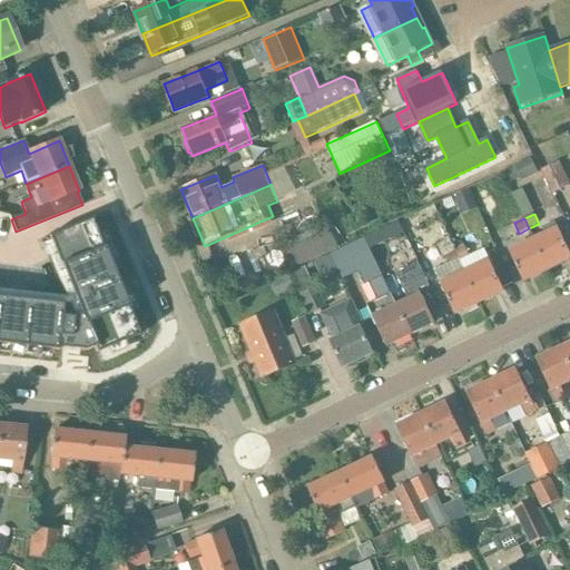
[(0,297),(0,344),(10,346),(40,350),(58,352),(58,349),(61,349),(79,351),(84,351),(94,347),(96,353),(108,349),(126,341),(139,335),(130,313),(124,296),(109,263),(98,235),(91,219),(71,227),(48,236),(80,316),(72,320),(72,318),(61,317),(62,305),(0,297)]
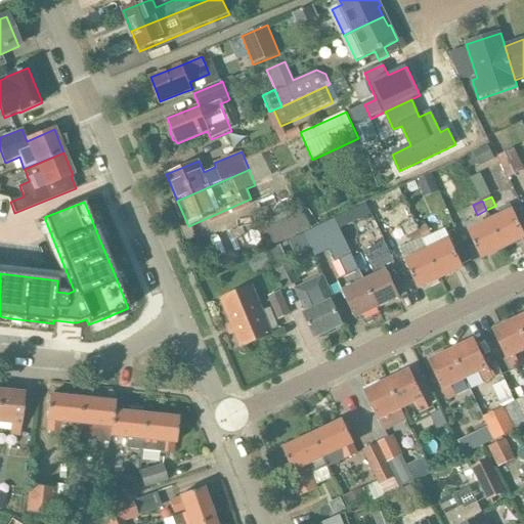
[(503,215),(491,221),(504,248),(523,237),(523,232),(513,210),(511,205),(499,210),(503,215)]
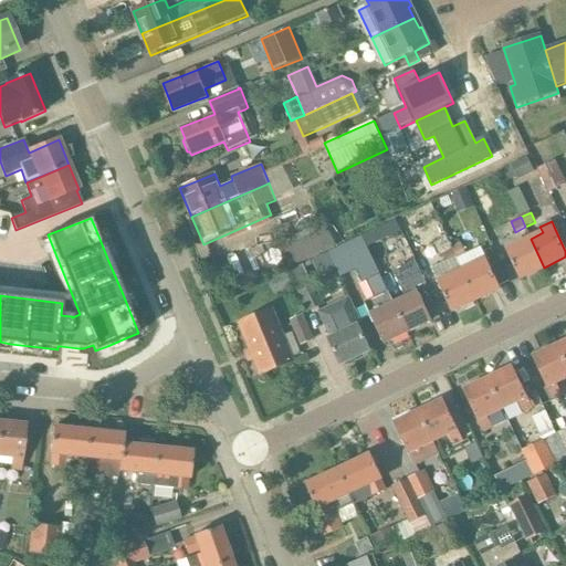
[(336,245),(325,222),(280,245),(291,268),(336,245)]
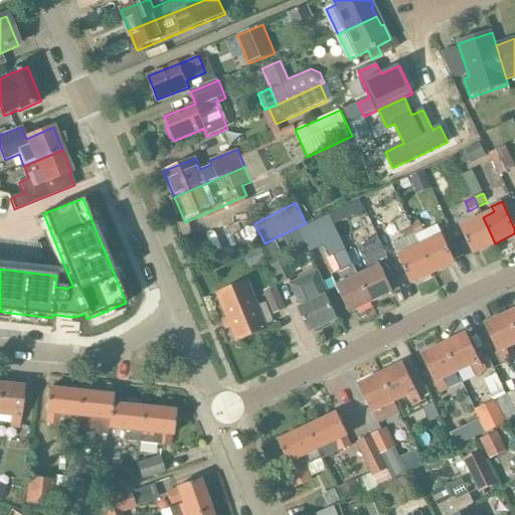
[(371,303),(358,276),(329,215),(299,229),(311,251),(324,245),(329,256),(333,254),(341,272),(331,276),(337,286),(349,313),(371,303)]
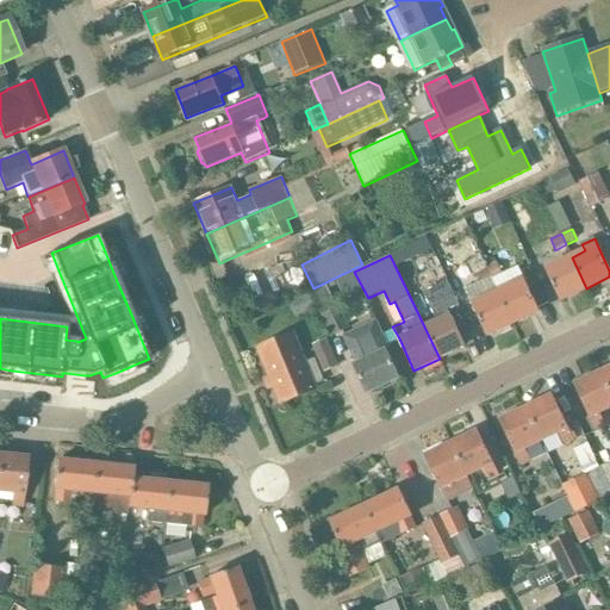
[(586,288),(572,257),(546,269),(560,300),(586,288)]
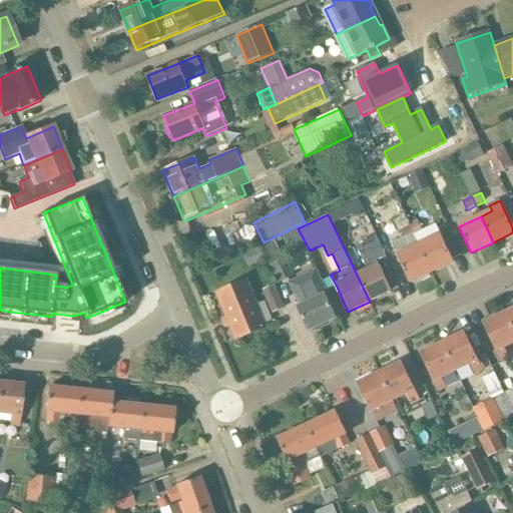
[(410,226),(414,235),(423,231),(419,222),(410,226)]
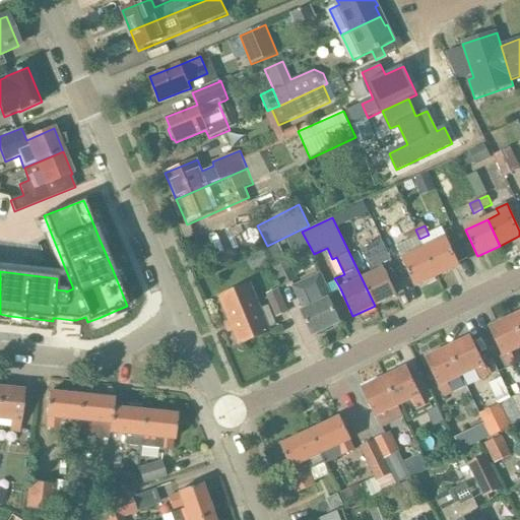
[(410,243),(397,249),(402,259),(415,286),(437,275),(425,249),(419,239),(415,230),(406,234),(410,243)]
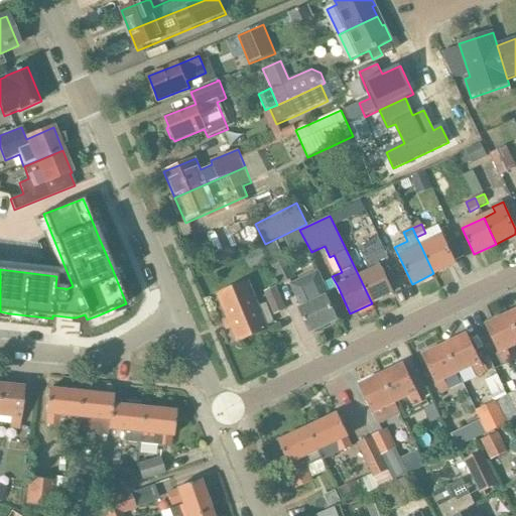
[(421,247),(433,273),(456,263),(442,237),(421,247)]
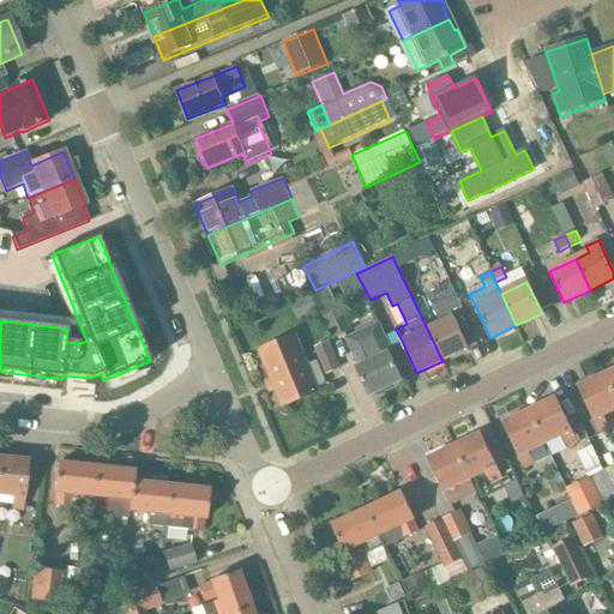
[(427,329),(443,361),(469,348),(453,317),(451,312),(462,307),(451,283),(427,295),(439,323),(427,329)]
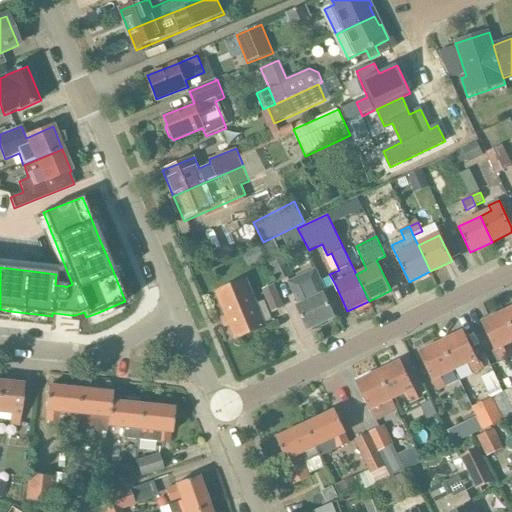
[(279,282),(294,275),(286,256),(283,258),(275,240),(262,246),(279,282)]
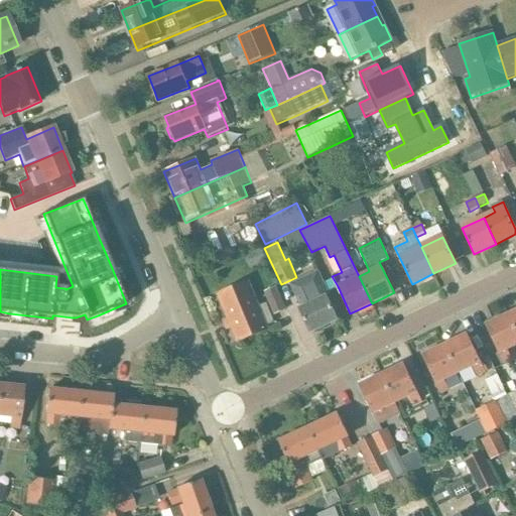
[(304,277),(292,283),(302,306),(299,308),(310,332),(337,319),(326,296),(315,301),(304,277)]
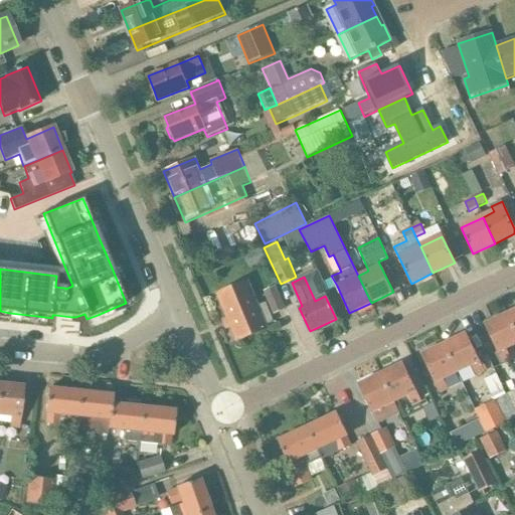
[(268,328),(247,281),(217,294),(237,341),(268,328)]
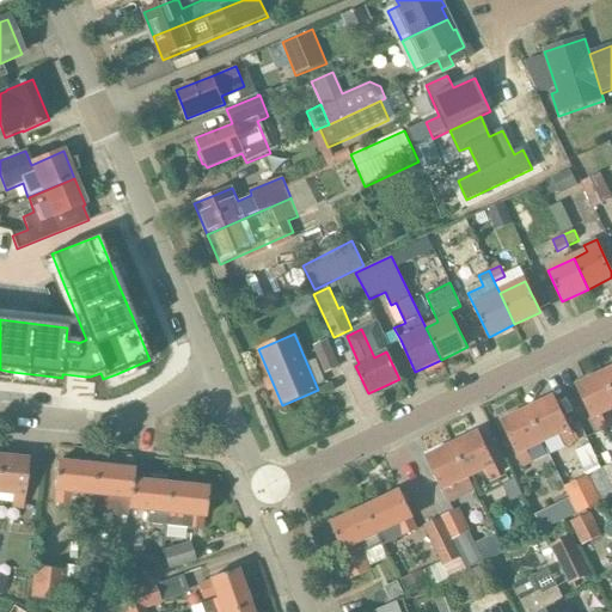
[(317,348),(324,371),(337,366),(330,344),(317,348)]
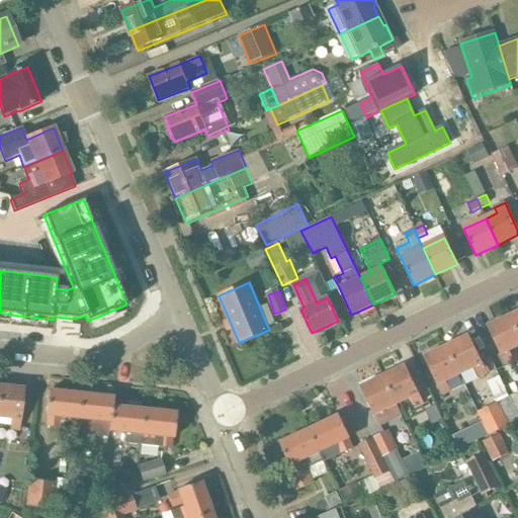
[(517,312),(509,317),(517,336),(517,312)]
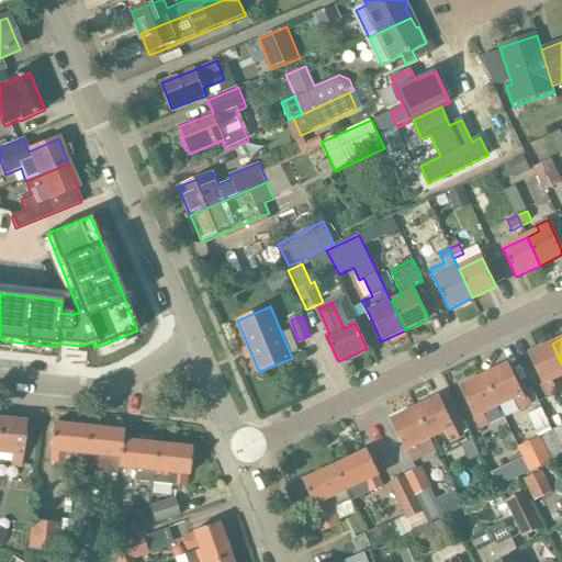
[(561,378),(561,364),(552,344),(527,356),(548,397),(557,393),(552,382),(561,378)]
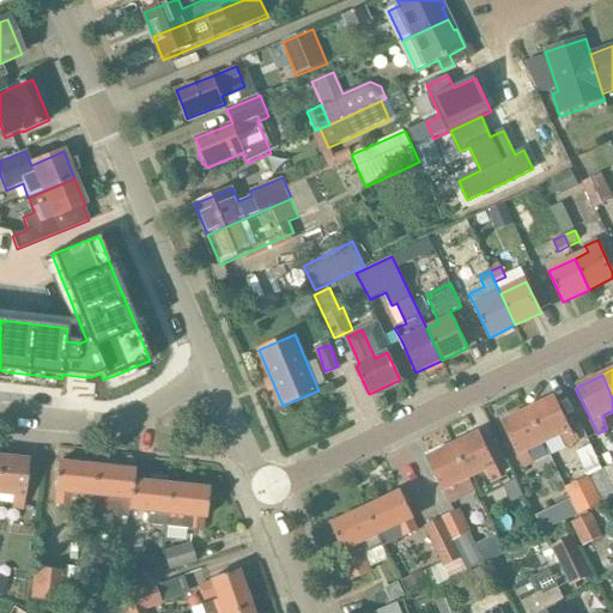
[(553,398),(527,411),(542,445),(560,437),(565,449),(575,444),(553,398)]
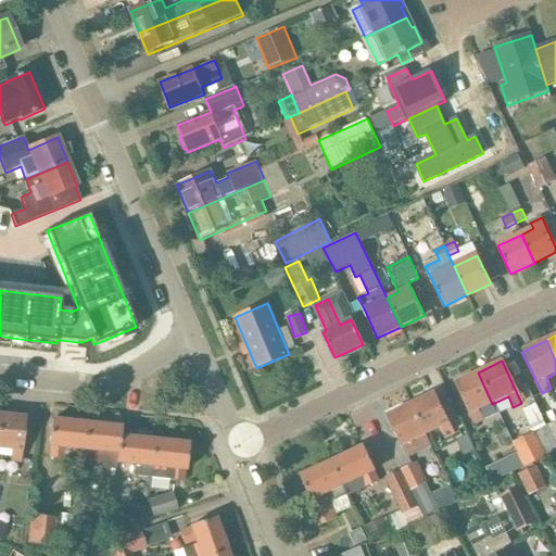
[(478,411),(492,404),(478,373),(454,384),(474,426),(482,421),(478,411)]
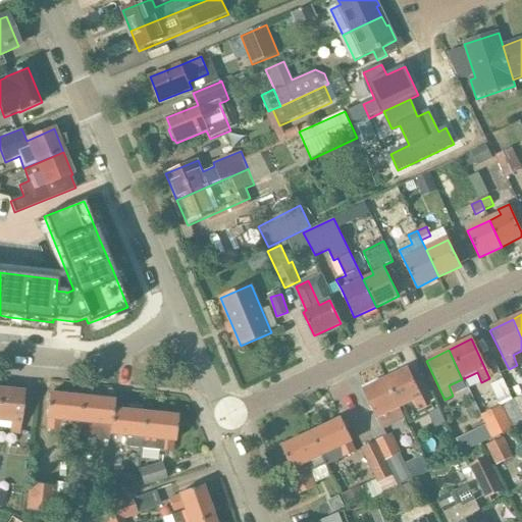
[(407,370),(384,380),(399,410),(401,409),(413,404),(418,413),(425,408),(407,370)]
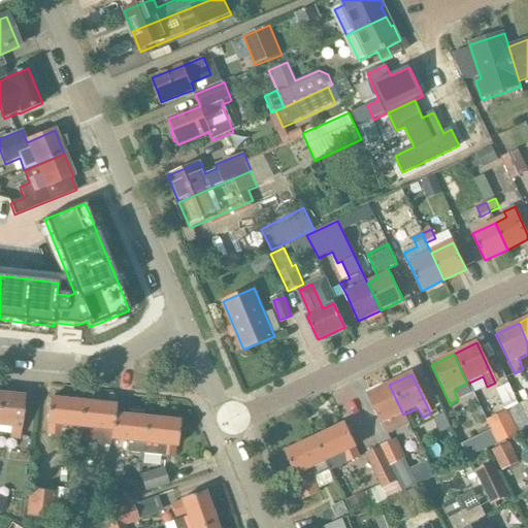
[(505,409),(518,403),(507,383),(495,389),(505,409)]
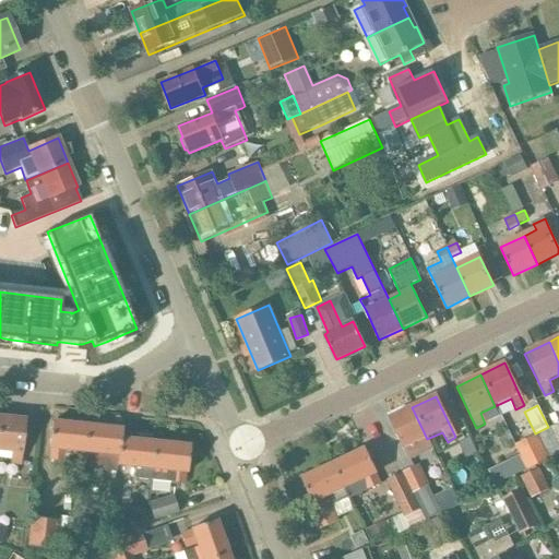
[(427,439),(412,407),(388,419),(407,461),(408,463),(435,450),(429,438),(427,439)]
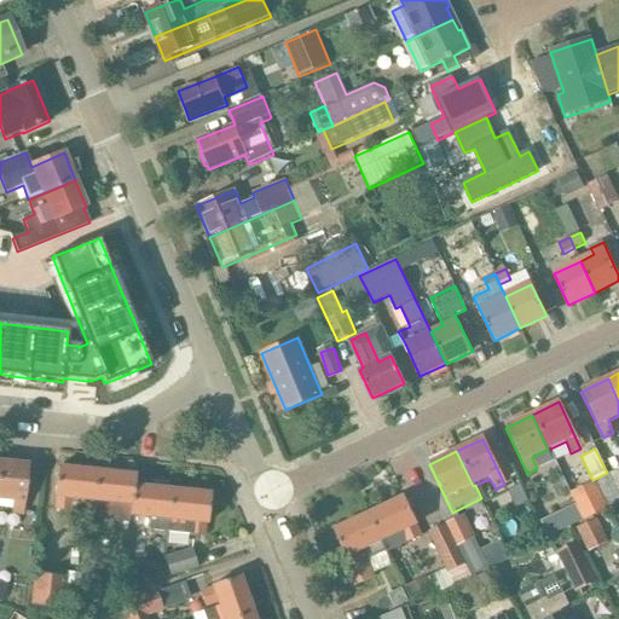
[(29,466),(0,462),(0,499),(13,502),(12,514),(24,515),(29,466)]
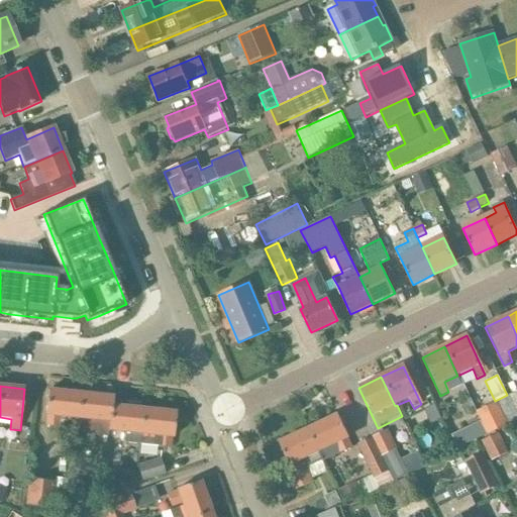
[(60,416),(79,418),(81,394),(48,391),(46,415),(48,415),(47,426),(59,427),(60,416)]
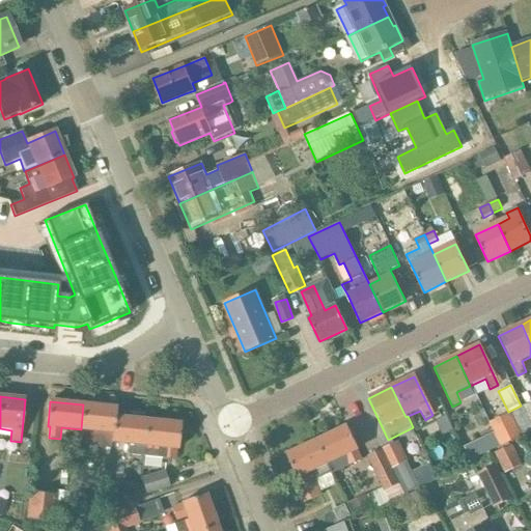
[(530,401),(521,408),(530,429),(530,401)]
